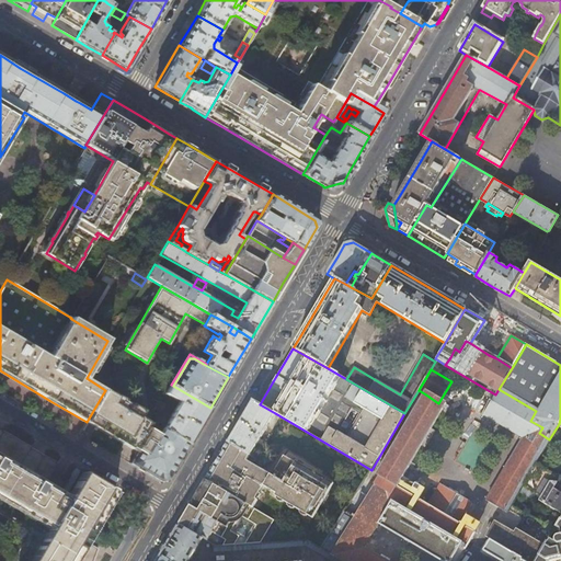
[(198,426),(210,408),(173,386),(171,385),(167,395),(168,396),(172,398),(171,401),(174,403),(176,400),(179,402),(163,430),(189,444),(198,426)]
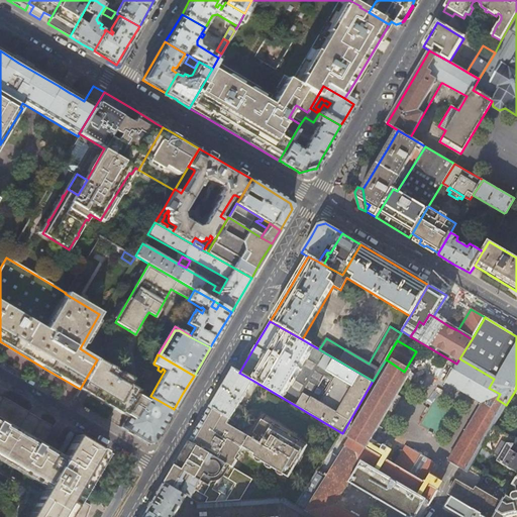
[(489,388),(494,379),(459,358),(456,364),(444,384),(480,405),(497,399),(500,394),(489,388)]
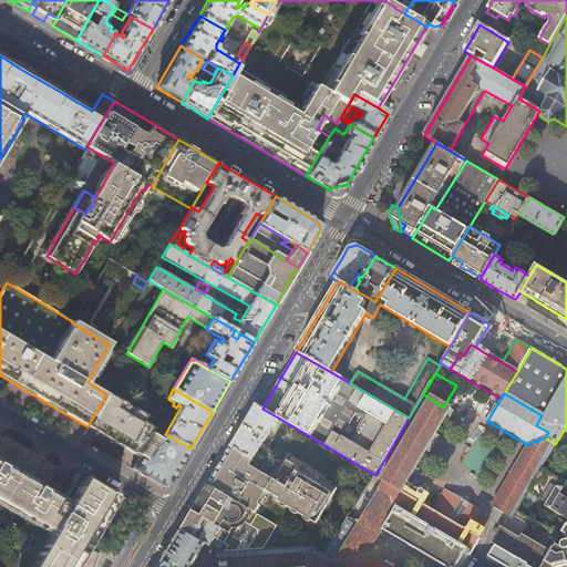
[(178,468),(191,449),(165,434),(164,434),(157,430),(156,431),(153,429),(152,431),(121,413),(123,411),(125,405),(106,394),(88,426),(110,441),(125,450),(127,446),(138,453),(136,456),(138,457),(131,468),(144,476),(161,486),(169,484),(178,468)]
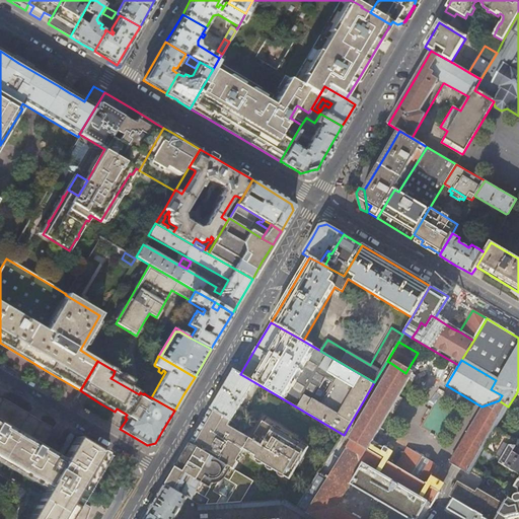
[(405,373),(392,364),(379,385),(345,444),(347,445),(343,452),(356,459),(359,461),(364,452),(366,449),(369,444),(375,434),(381,437),(384,431),(378,428),(379,426),(386,415),(388,411),(392,414),(400,399),(396,397),(398,393),(404,384),(408,379),(412,382),(414,378),(405,373)]
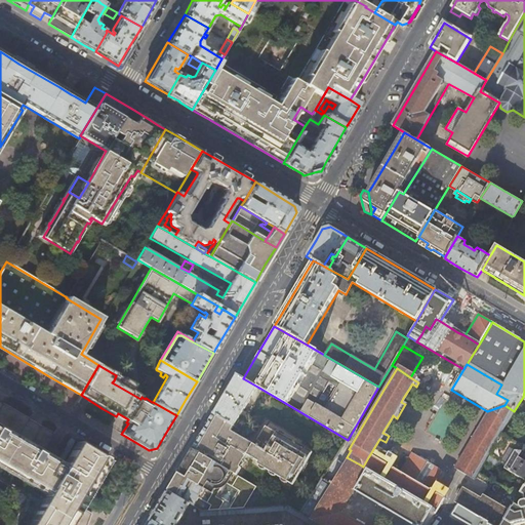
[(232,431),(234,427),(239,430),(244,422),(238,418),(257,387),(243,378),(236,374),(233,380),(225,394),(213,413),(210,418),(207,423),(198,440),(192,449),(220,466),(233,473),(237,476),(242,467),(241,466),(248,454),(259,461),(257,463),(293,485),(313,452),(277,431),(276,433),(267,427),(257,440),(256,439),(254,443),(252,443),(232,431)]
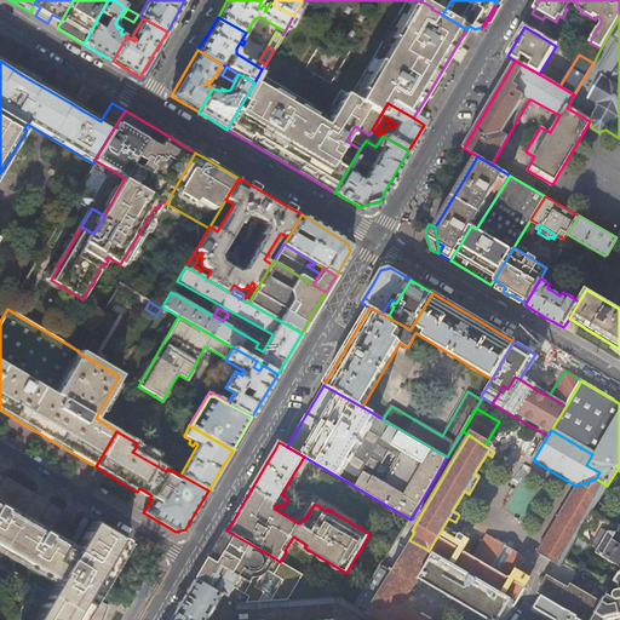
[(166,471),(167,469),(135,449),(132,452),(166,471)]
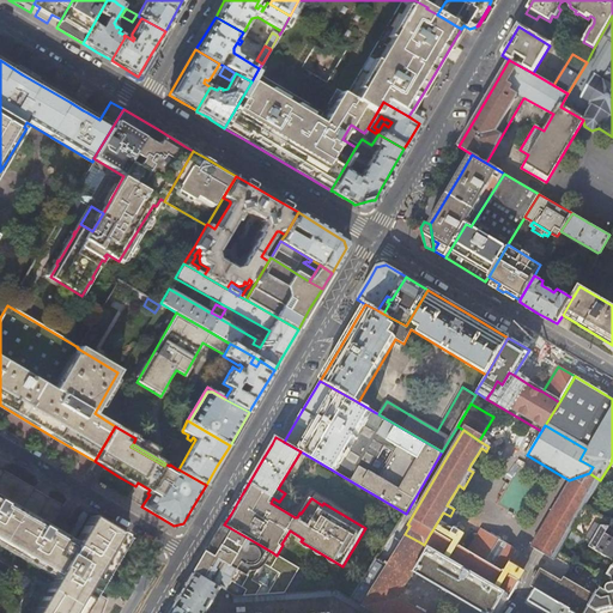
[(0,612),(101,612),(107,600),(90,590),(97,578),(116,547),(122,535),(120,534),(98,521),(77,509),(67,527),(68,528),(62,538),(49,529),(64,507),(52,499),(14,478),(4,472),(2,473),(0,477),(0,612)]
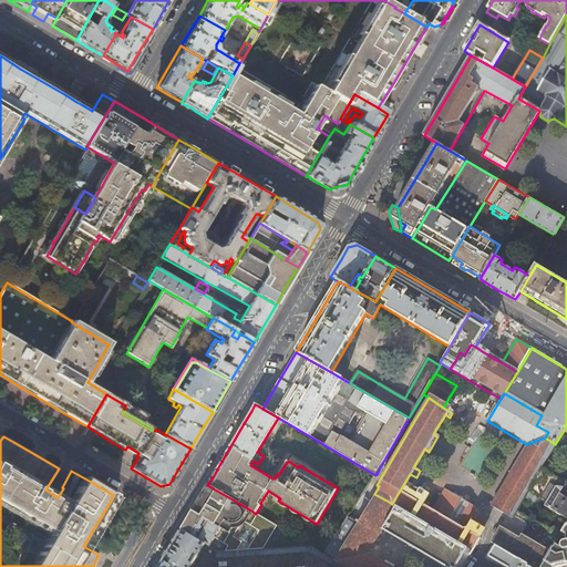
[(490,507),(511,519),(516,511),(527,492),(542,467),(555,444),(545,437),(526,444),(490,507)]
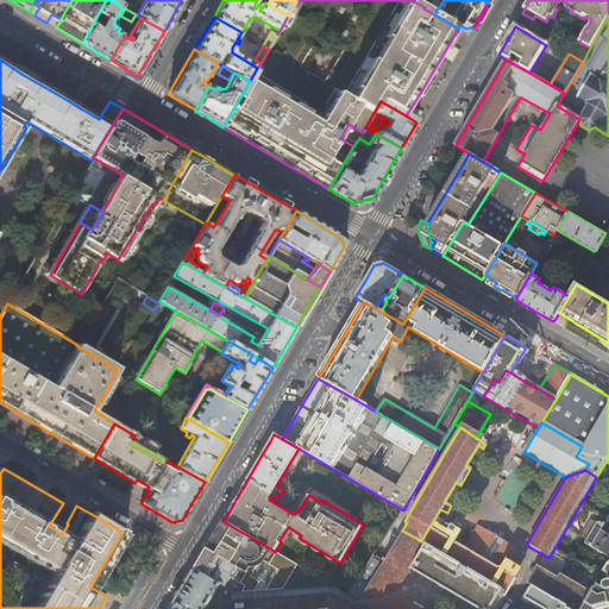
[(135,483),(146,490),(149,487),(137,479),(135,483)]
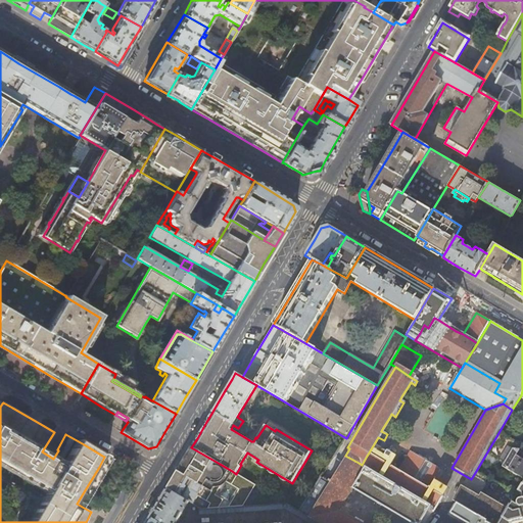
[(522,480),(522,453),(521,457),(517,455),(522,444),(500,431),(486,454),(504,465),(502,468),(522,480)]
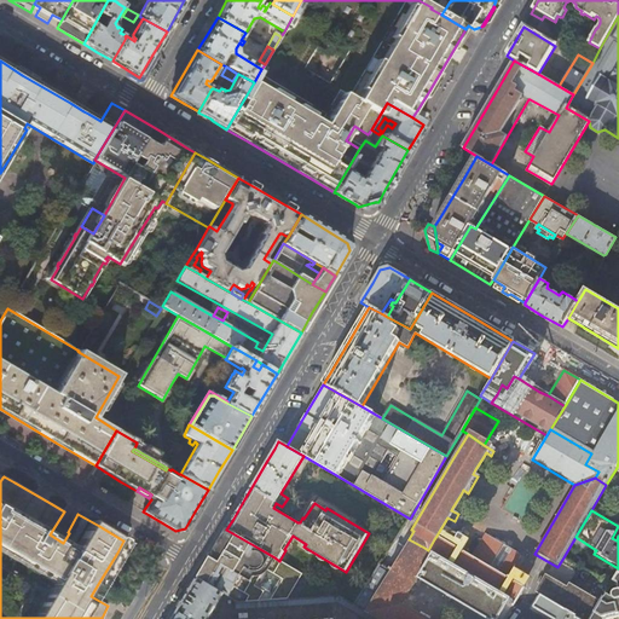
[(226,530),(224,533),(224,536),(213,553),(197,579),(224,595),(230,599),(237,589),(252,596),(248,602),(290,600),(305,576),(279,561),(275,557),(266,571),(262,568),(253,583),(243,577),(260,549),(226,530)]
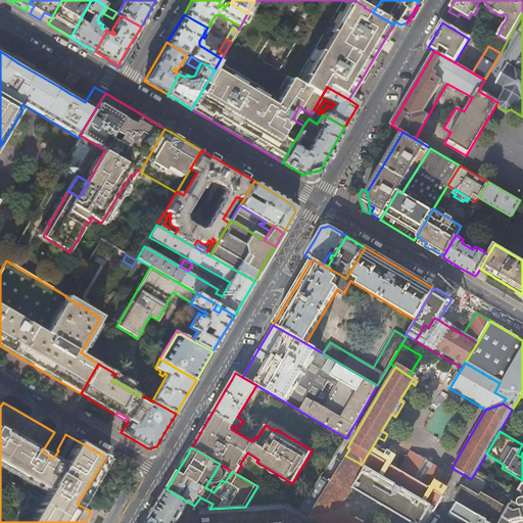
[(440,469),(410,452),(397,472),(428,489),(440,469)]
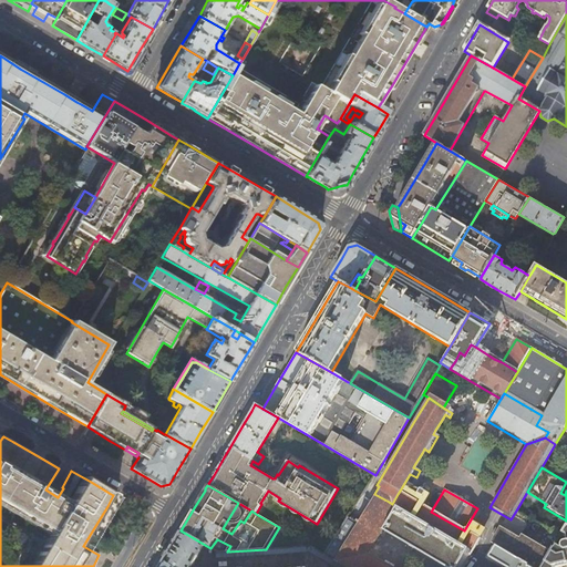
[(389,502),(374,494),(334,560),(346,566),(364,566),(374,553),(375,552),(385,534),(384,533),(384,528),(392,515),(389,502)]
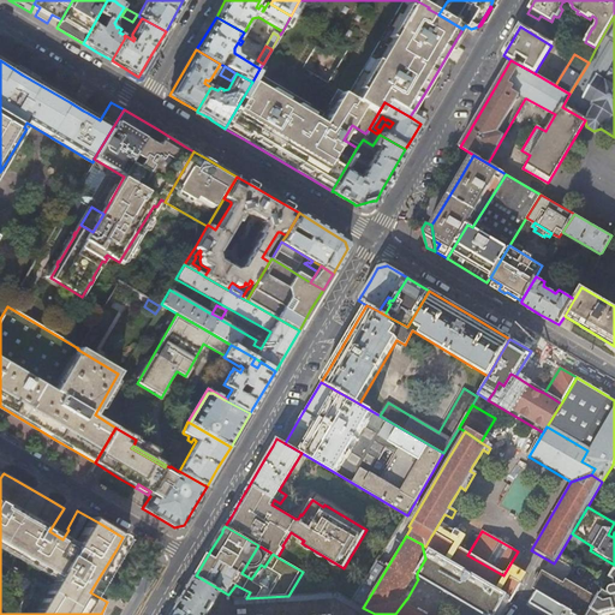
[(448,544),(431,536),(425,547),(422,544),(425,559),(417,573),(417,578),(418,579),(482,614),(494,614),(499,607),(501,603),(506,607),(507,607),(519,585),(503,577),(503,575),(467,555),(454,548),(448,544)]
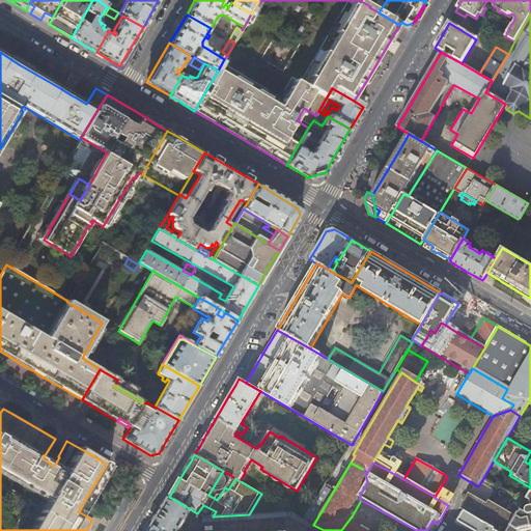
[(522,530),(530,529),(530,492),(525,503),(516,518),(514,521),(508,530),(522,530)]
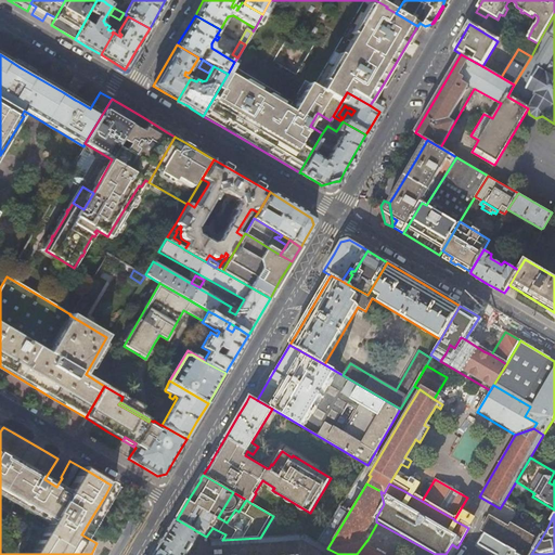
[(505,529),(487,518),(483,524),(477,536),(479,537),(482,539),(476,550),(474,552),(478,554),(531,554),(538,544),(508,527),(507,530),(505,529)]
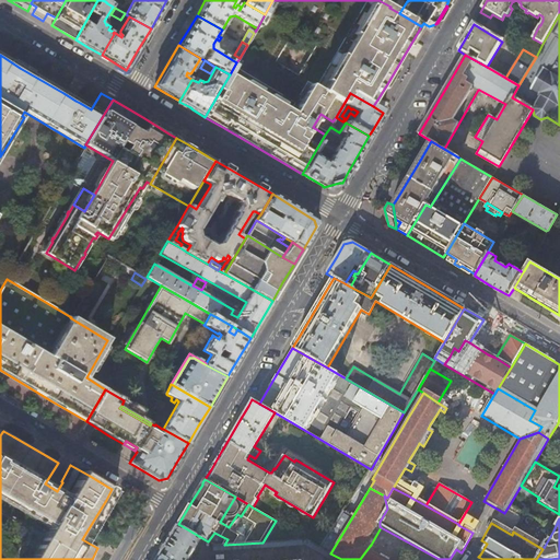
[(188,559),(202,538),(178,524),(167,543),(156,559),(188,559)]
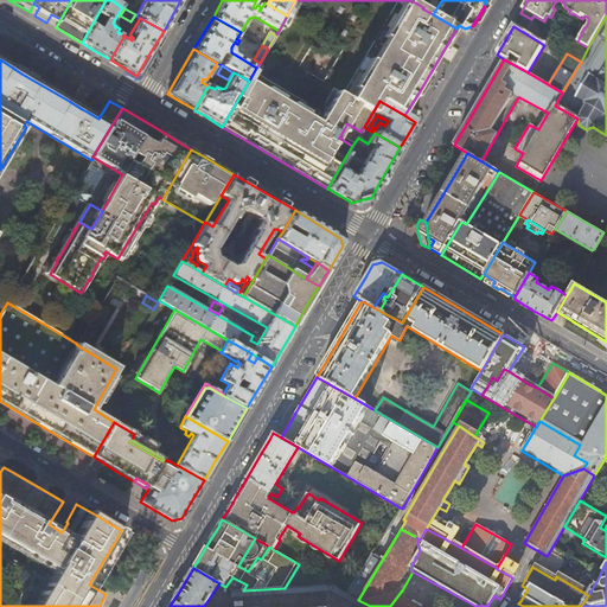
[(370,606),(358,600),(347,593),(333,585),(285,588),(243,590),(232,592),(232,596),(331,590),(359,606),(370,606)]
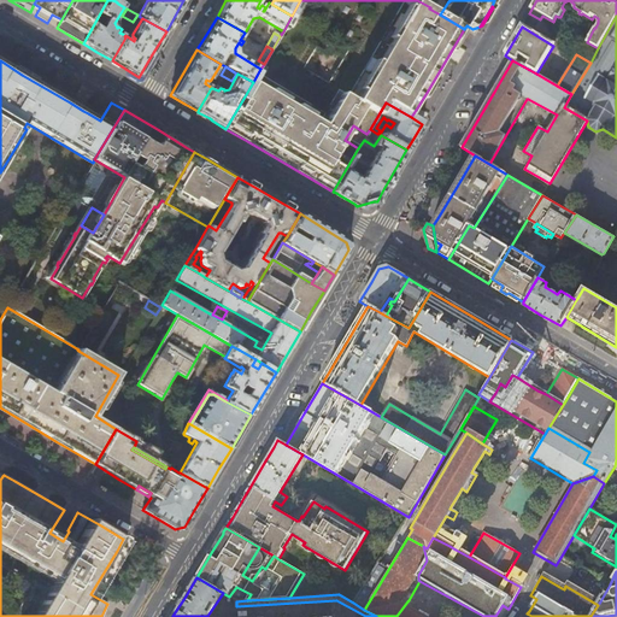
[(407,601),(397,616),(432,616),(413,605),(407,601)]
